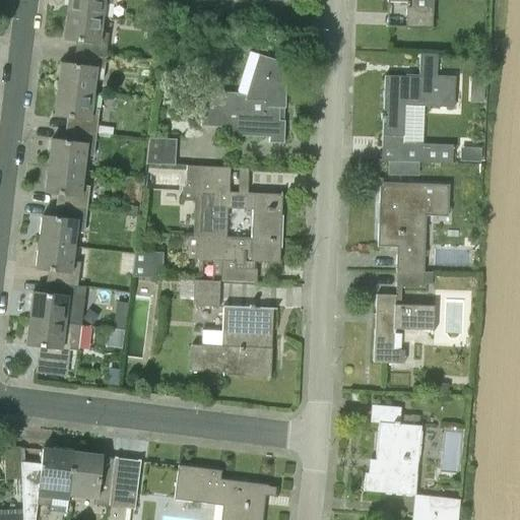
[(68,0),(66,13),(103,18),(105,3),(112,4),(112,0),(68,0)]
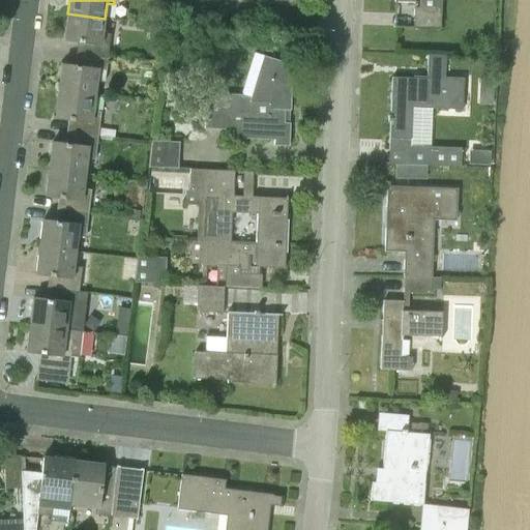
[(413,28),(440,29),(441,15),(421,13),(421,0),(393,0),(394,3),(414,3),(413,28)]
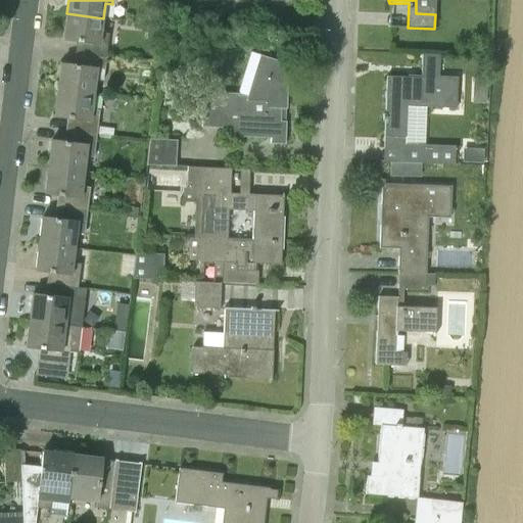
[(80,54),(105,57),(108,34),(101,33),(103,18),(66,13),(63,40),(82,42),(80,54)]
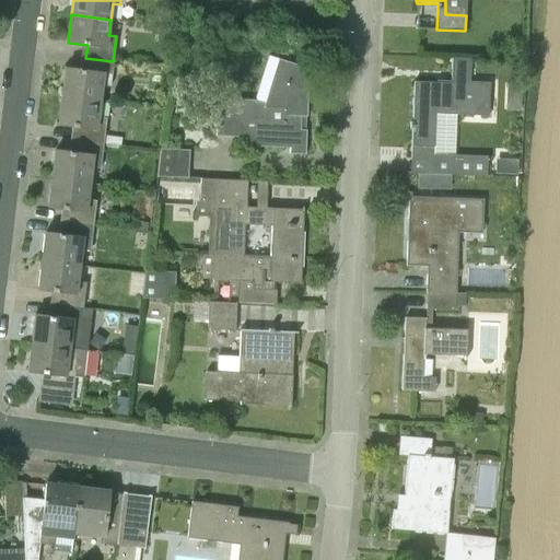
[(61,96),(101,102),(103,85),(109,86),(113,61),(85,58),(84,71),(65,69),(61,96)]
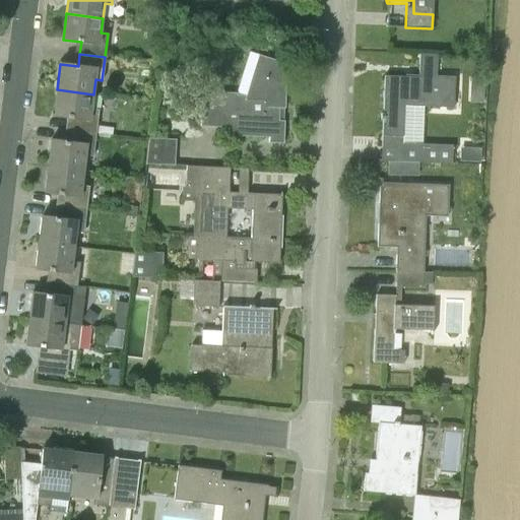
[(229,127),(229,136),(269,137),(269,142),(283,143),(284,121),(279,121),(279,108),(284,109),(286,63),(259,55),(246,94),(237,94),(237,93),(202,91),(201,126),(229,127)]
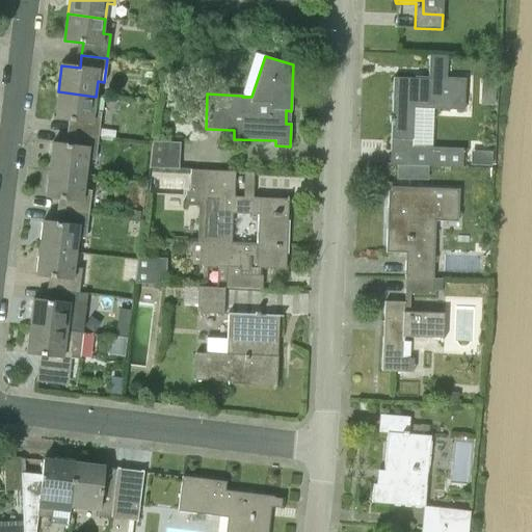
[(391,139),(413,140),(414,108),(464,110),(466,79),(415,76),(415,78),(394,77),(391,139)]
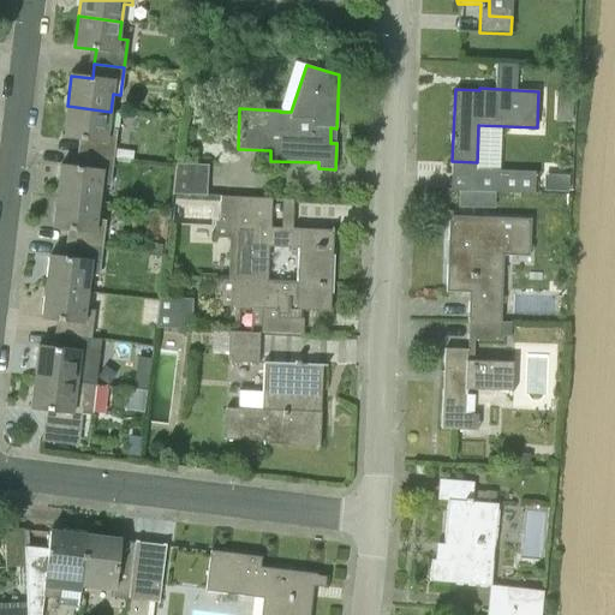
[(83,154),(113,157),(132,160),(133,151),(114,149),(117,131),(108,130),(111,112),(67,106),(64,137),(85,139),(83,154)]
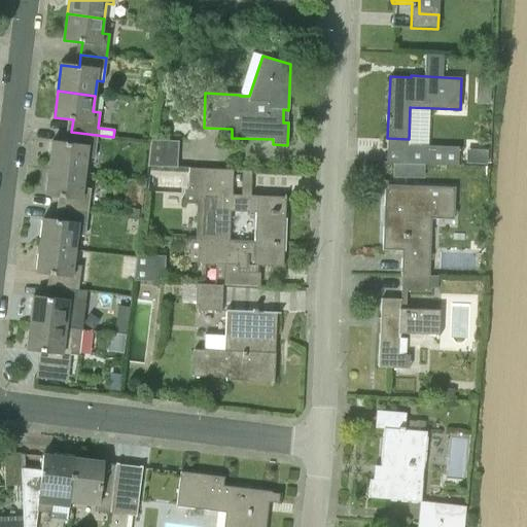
[(48,168),(85,173),(86,157),(94,159),(97,135),(71,132),(70,144),(51,142),(48,168)]
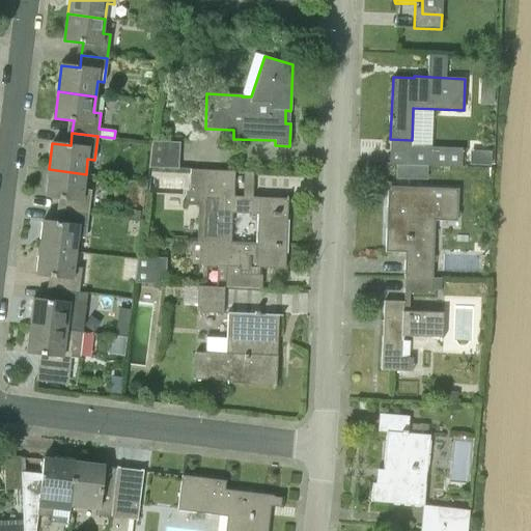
[(148,168),(178,169),(179,142),(151,141),(148,168)]
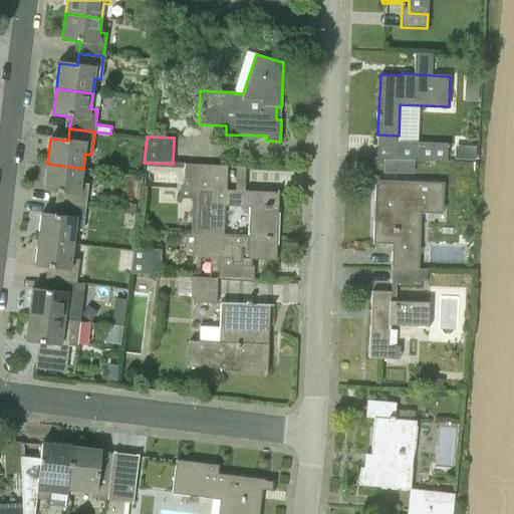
[(424,143),(398,142),(397,160),(423,161),(424,143)]
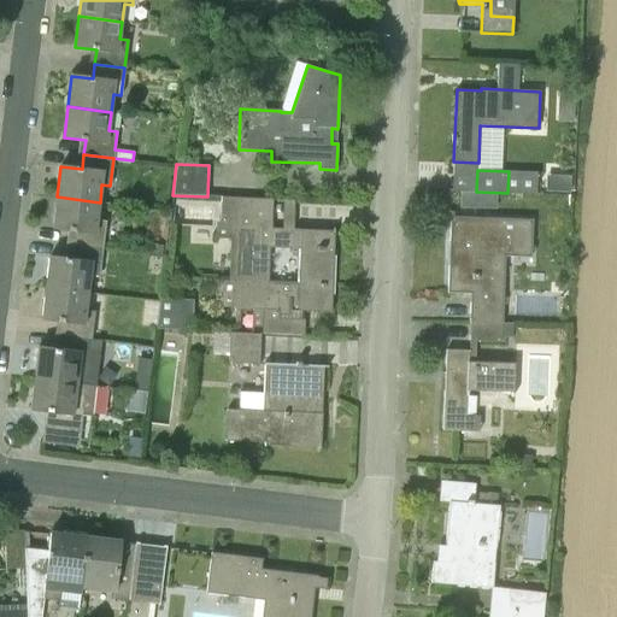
[(72,245),(103,248),(106,222),(98,221),(100,203),(57,197),(53,228),(74,231),(72,245)]
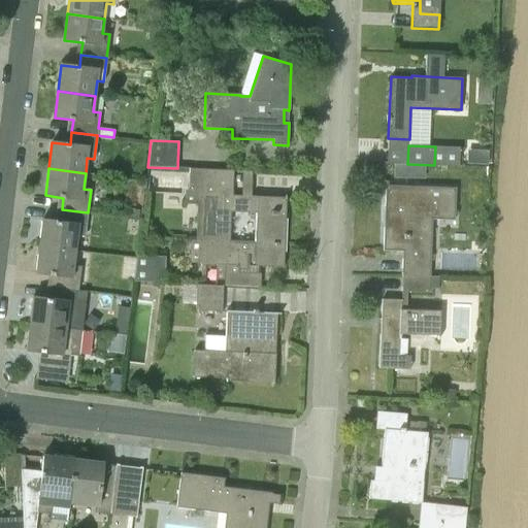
[(255,241),(285,243),(286,197),(232,195),(233,170),(190,168),(189,190),(185,190),(185,203),(197,204),(196,239),(201,239),(229,240),(231,211),(257,212),(255,241)]
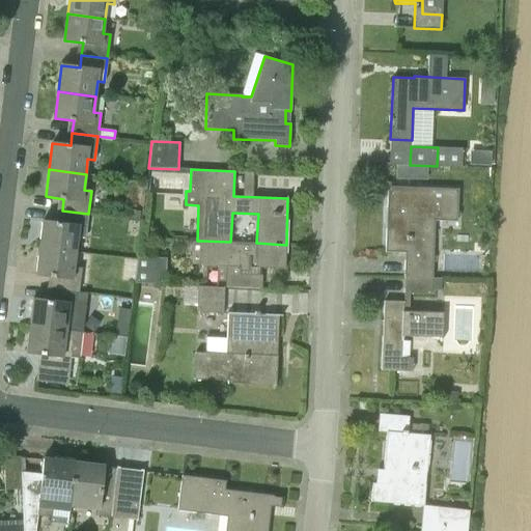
[(406,252),(404,277),(431,278),(432,278),(435,220),(456,221),(457,190),(407,188),(407,192),(388,191),(386,252),(406,252)]
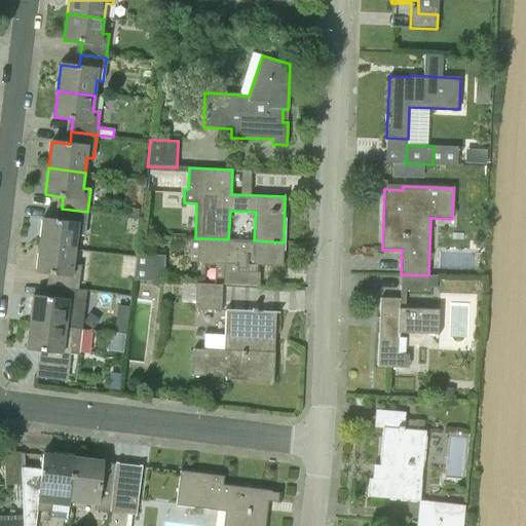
[(39,245),(75,250),(77,235),(84,236),(87,212),(62,209),(60,221),(42,219),(39,245)]
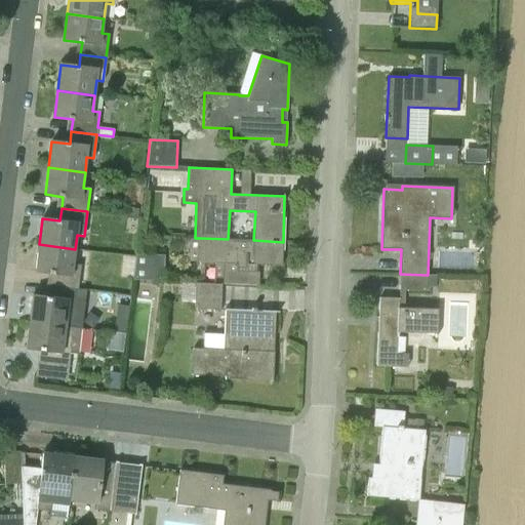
[(200,238),(199,263),(282,266),(283,242),(253,240),(228,239),(200,238)]
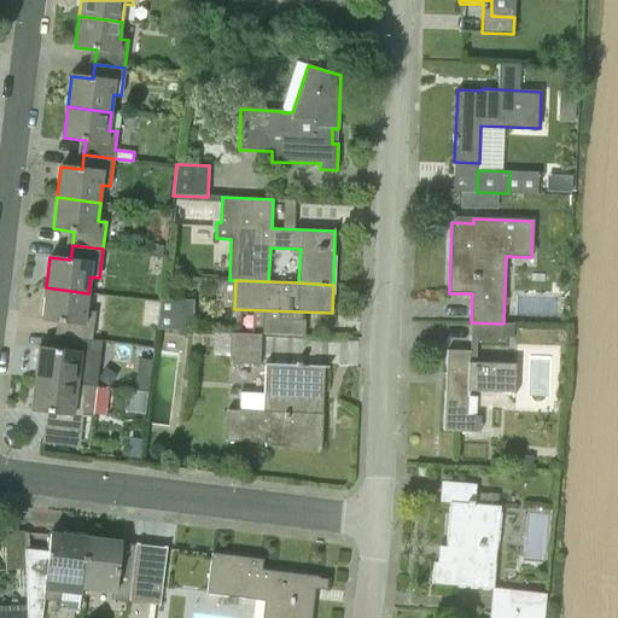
[(62,337),(92,339),(95,313),(86,312),(88,293),(46,287),(41,320),(63,322),(62,337)]
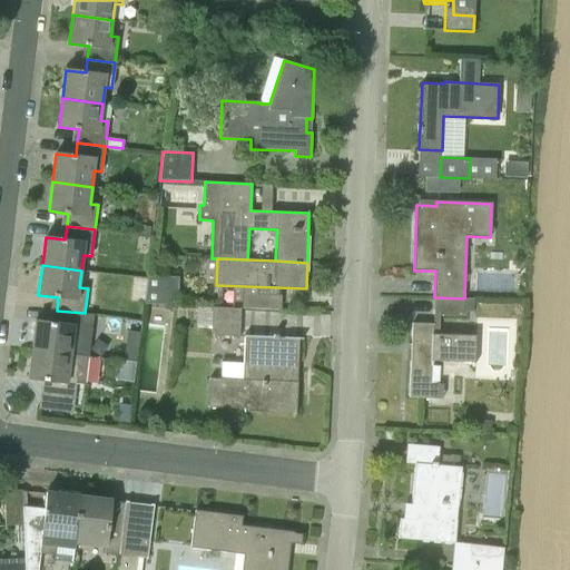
[(144,304),(177,305),(179,277),(148,276),(144,304)]
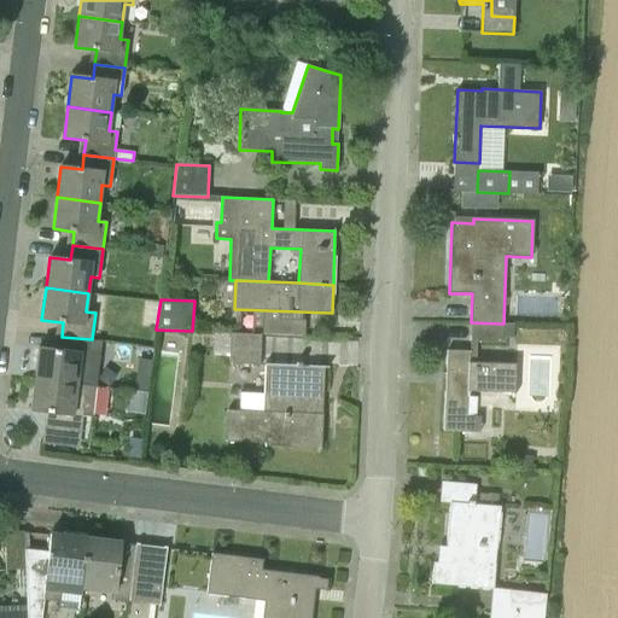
[(501,343),(502,324),(471,322),(470,342),(501,343)]
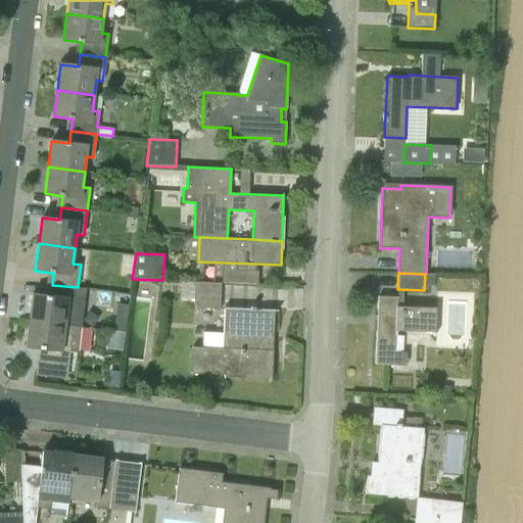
[(194,307),(220,308),(221,283),(195,282),(194,307)]
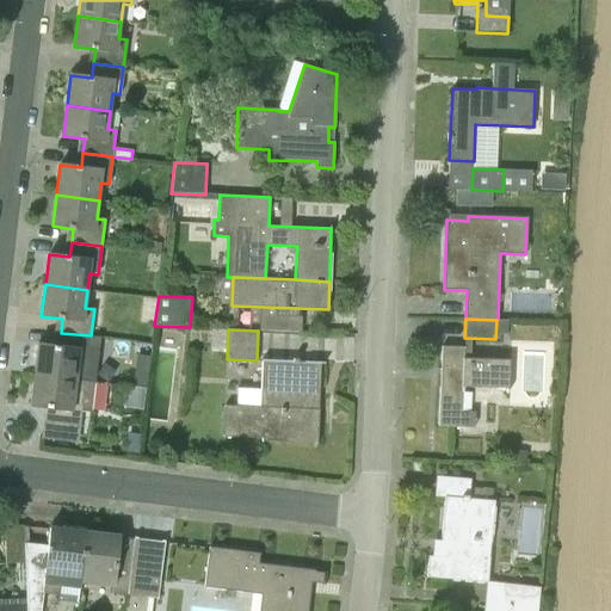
[(34,375),(76,381),(79,363),(87,364),(91,335),(61,333),(59,347),(37,344),(34,375)]
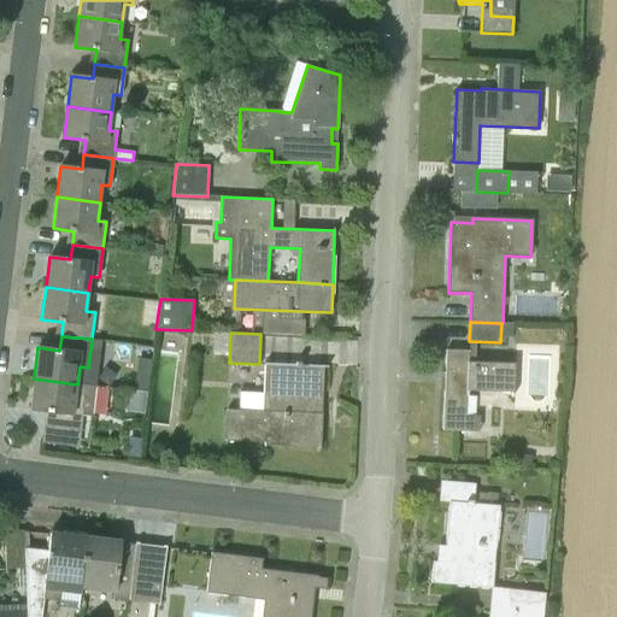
[(442,430),(465,432),(466,391),(512,392),(513,364),(475,362),(475,351),(446,350),(442,430)]
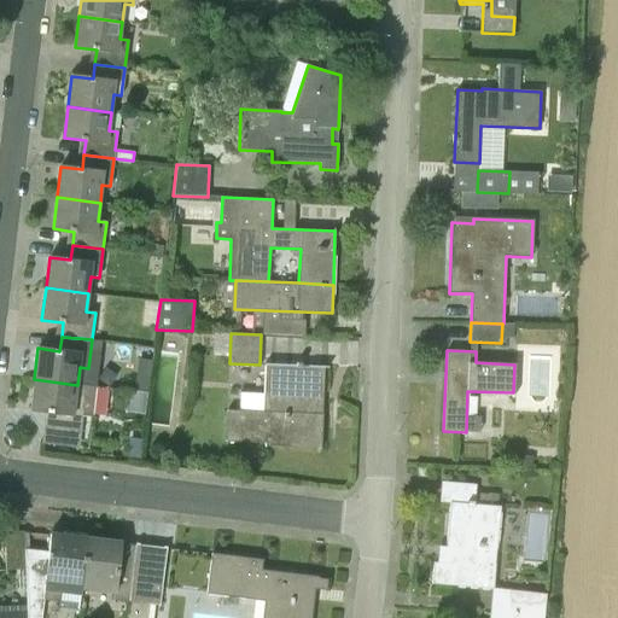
[(178,431),(178,354),(155,354),(153,431),(178,431)]
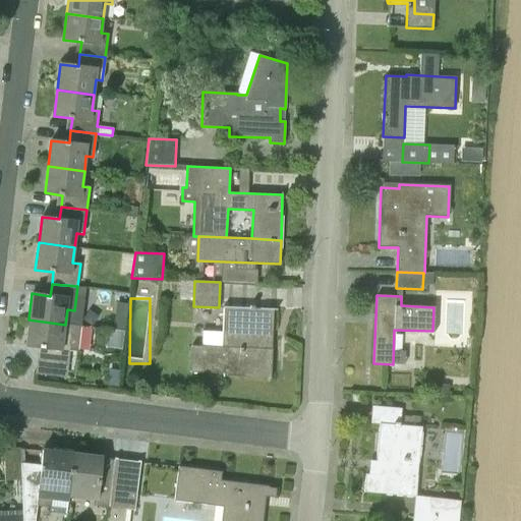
[(224,373),(224,375),(271,378),(272,350),(264,349),(266,309),(254,308),(254,307),(249,306),(249,308),(224,307),(223,332),(203,331),(201,346),(192,346),(190,371),(224,373)]
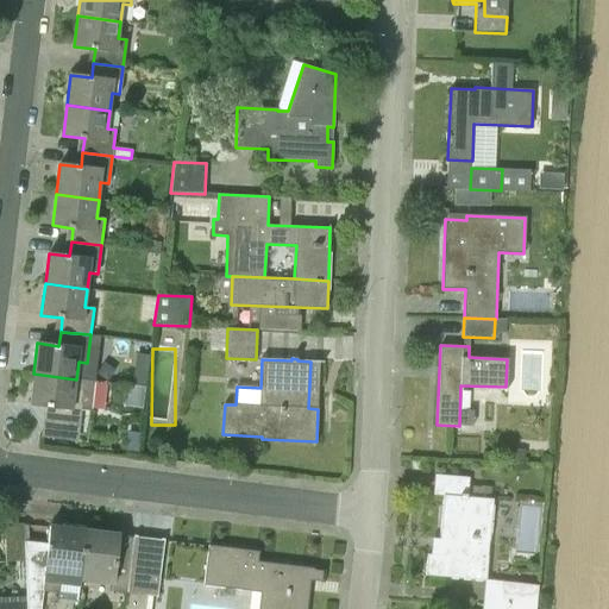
[(76,380),(33,374),(30,405),(51,407),(49,421),(79,425),(82,397),(74,396),(76,380)]
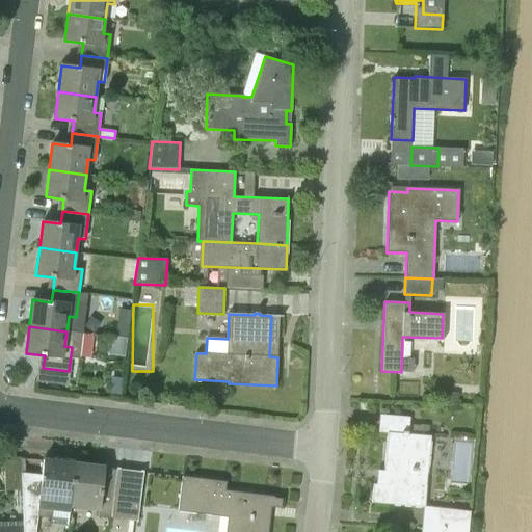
[(447,401),(458,402),(459,393),(448,392),(447,401)]
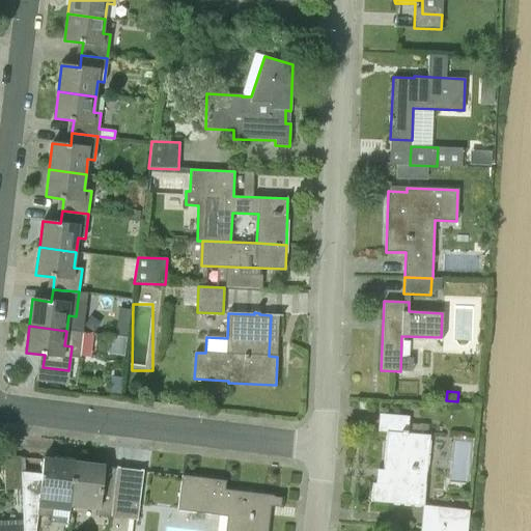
[(370,501),(422,506),(423,505),(429,435),(407,432),(407,430),(401,430),(401,432),(387,430),(382,483),(372,482),(370,501)]
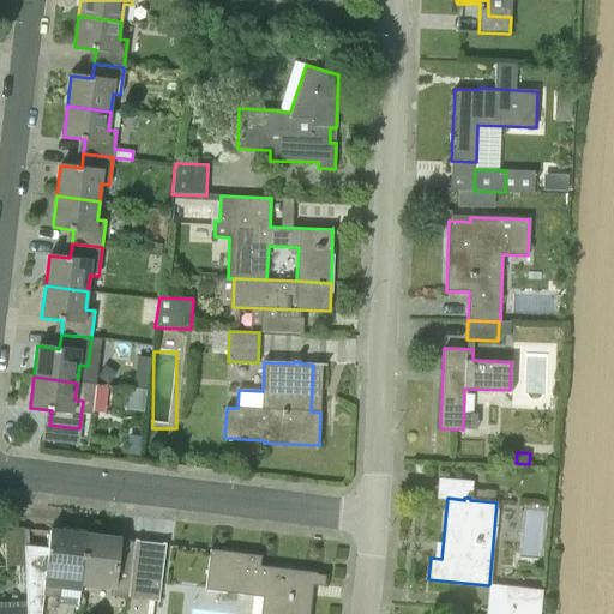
[(5,566),(25,566),(23,528),(4,529),(5,566)]
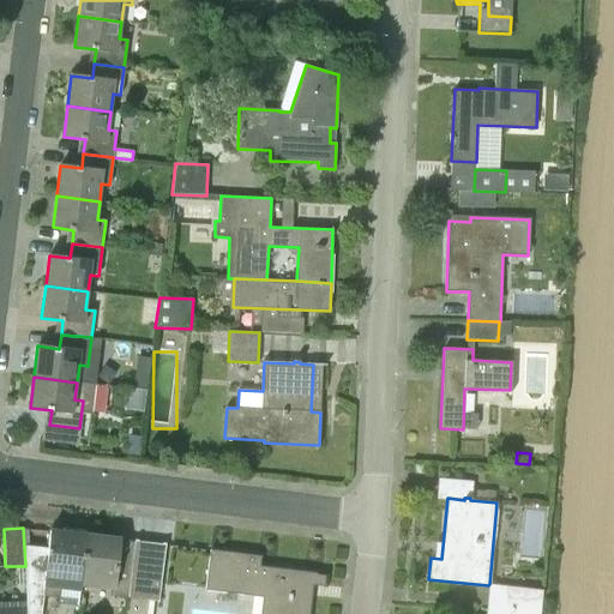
[(25,570),(26,601),(26,613),(41,613),(43,595),(59,597),(60,589),(80,591),(80,587),(88,535),(49,530),(44,572),(25,570)]
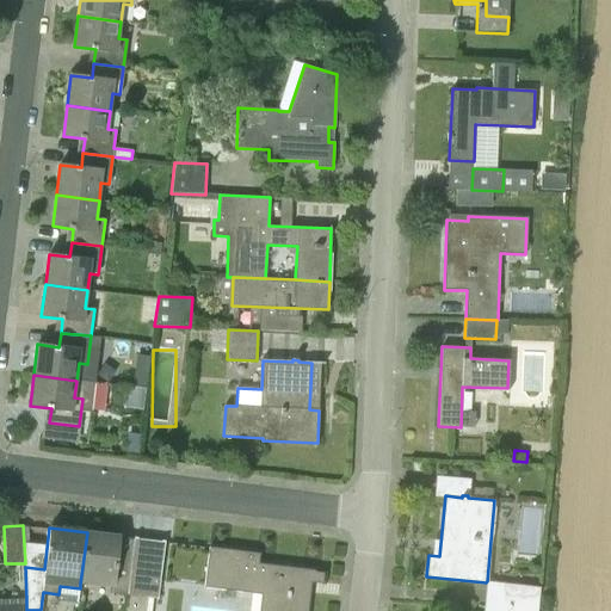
[(112,594),(128,596),(133,553),(118,551),(121,536),(87,532),(80,584),(112,587),(112,594)]
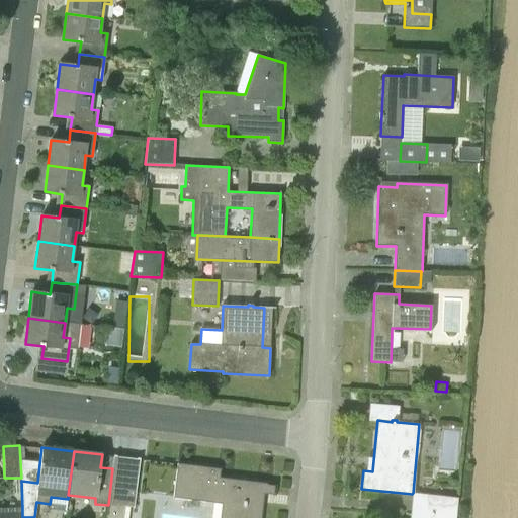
[(123,517),(125,506),(135,507),(140,459),(113,456),(112,468),(108,505),(106,517),(123,517)]
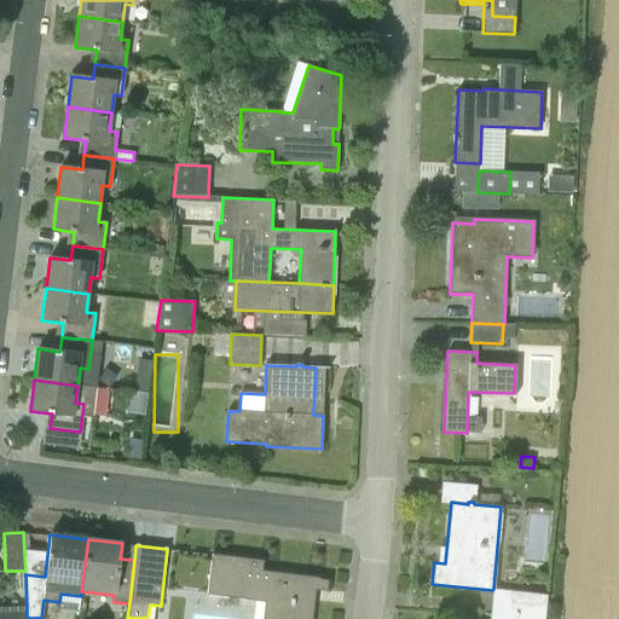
[(262,561),(232,557),(212,554),(207,595),(279,605),(277,618),(312,618),(316,590),(310,590),(311,579),(318,580),(318,578),(261,571),(262,561)]
